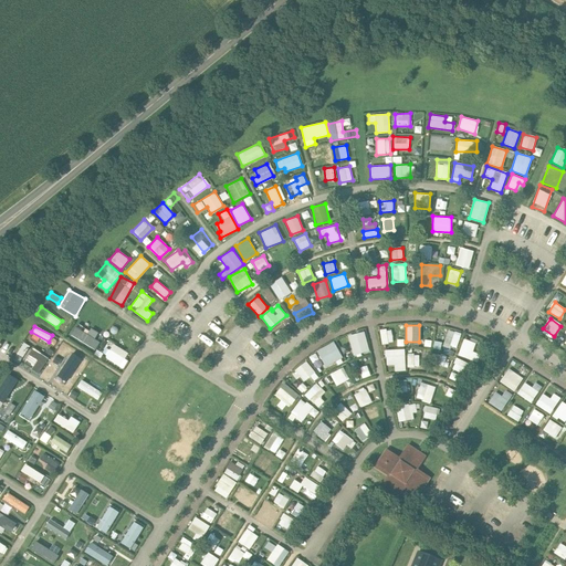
[(70,334),(94,349),(100,342),(74,326),(70,334)]
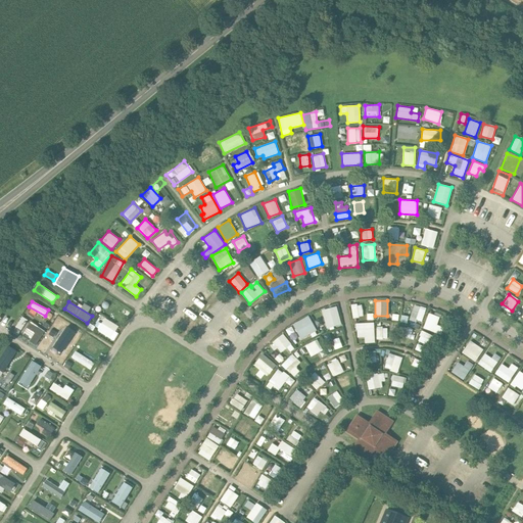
[(349,305),(352,318),(364,316),(361,303),(349,305)]
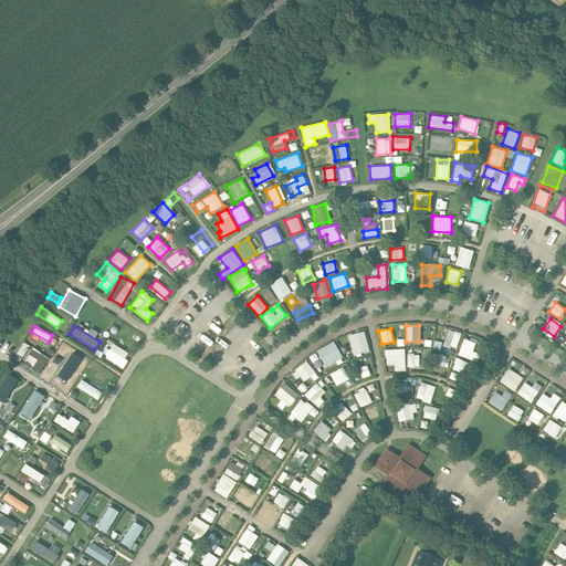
[(456,348),(461,333),(448,329),(443,344),(456,348)]
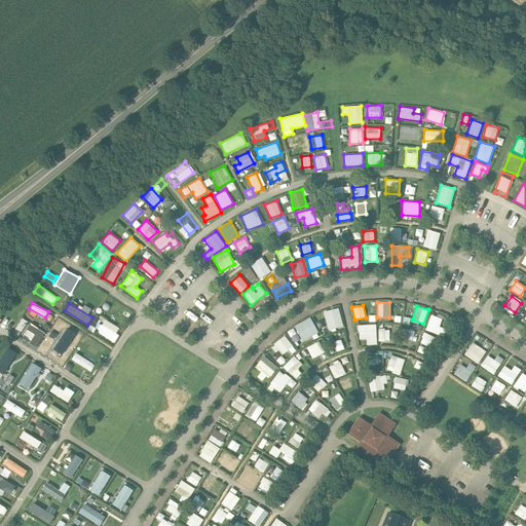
[(323,312),(329,330),(343,326),(337,307),(323,312)]
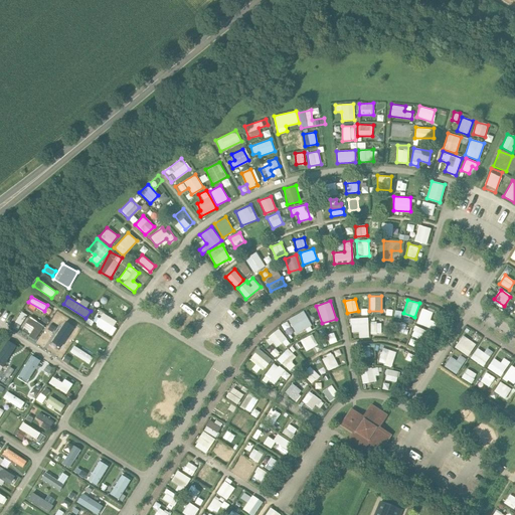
[(30,304),(27,310),(36,315),(40,309),(30,304)]
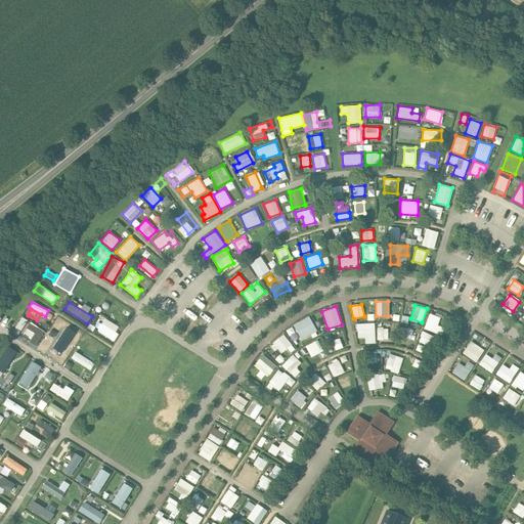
[(424,329),(441,335),(444,328),(437,324),(440,316),(430,312),(424,329)]
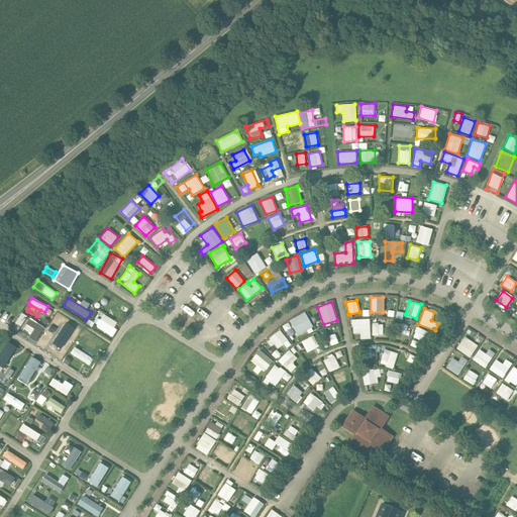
[(402,320),(403,313),(397,311),(395,318),(402,320)]
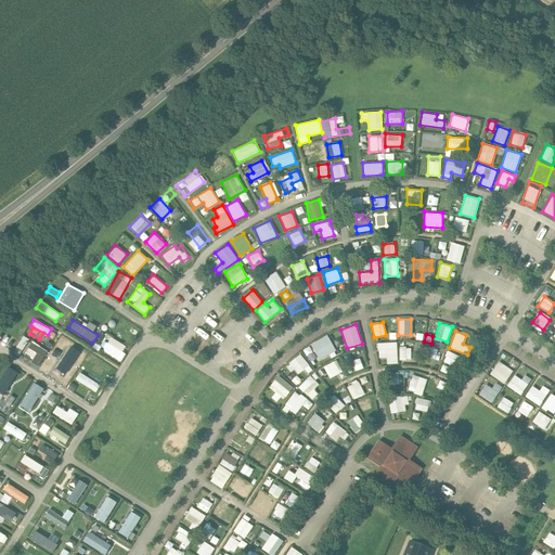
[(22,335),(13,352),(18,356),(28,338),(22,335)]
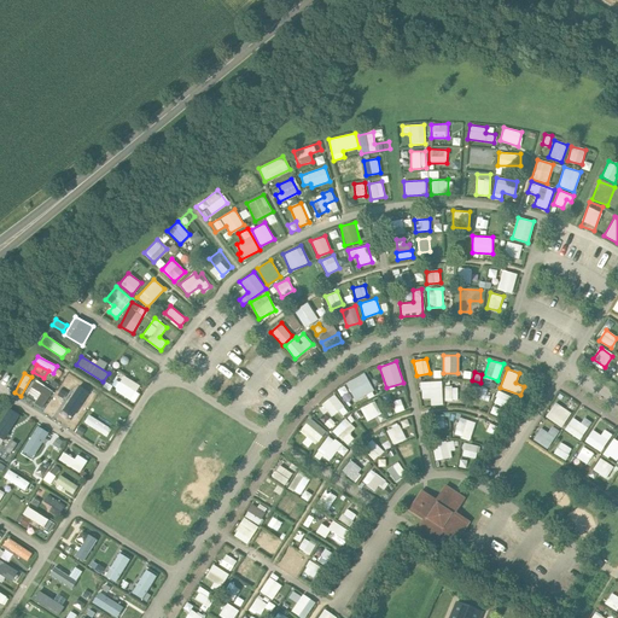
[(366,373),(345,382),(353,400),(373,392),(366,373)]
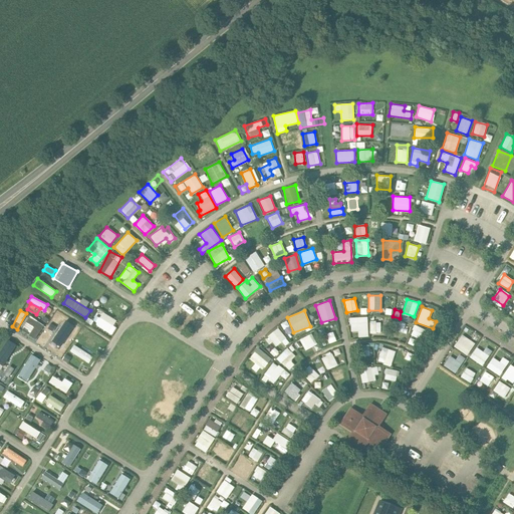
[(110,333),(117,320),(101,312),(94,325),(110,333)]
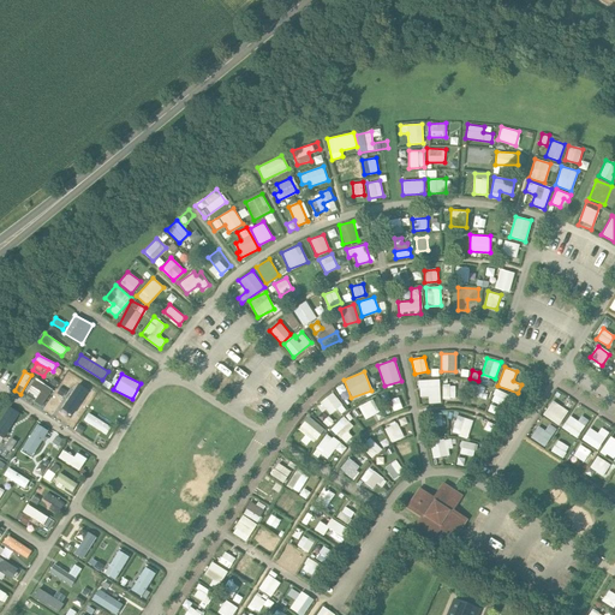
[(61,387),(78,398),(85,384),(69,375),(61,387)]
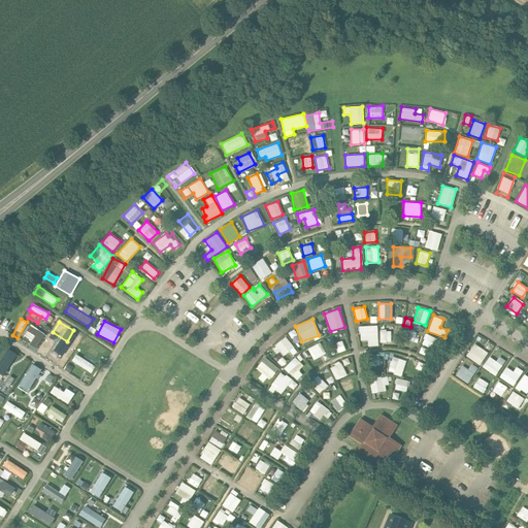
[(29,325),(21,340),(36,349),(44,333),(29,325)]
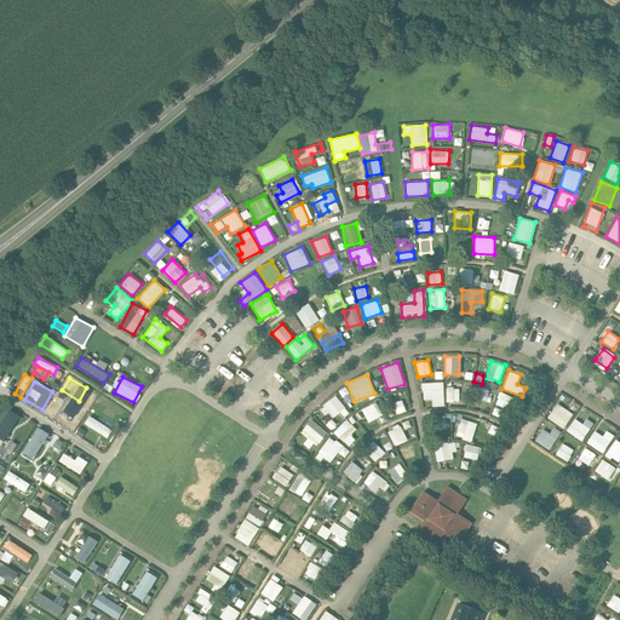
[(443,406),(443,382),(422,383),(423,400),(431,400),(431,407),(443,406)]
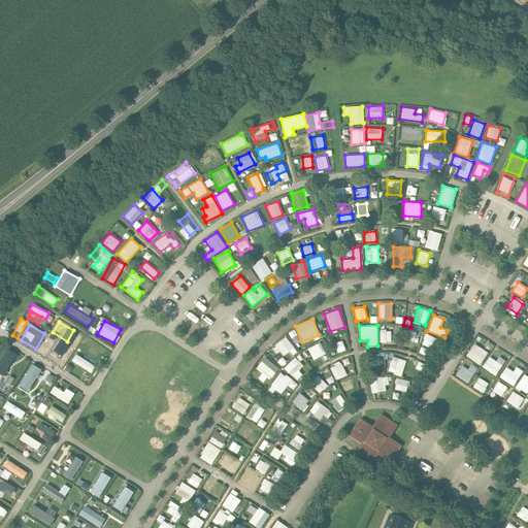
[(380,341),(391,341),(391,331),(380,330),(380,341)]
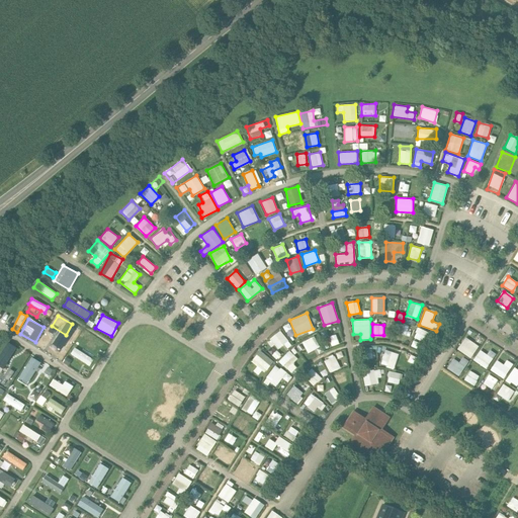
[(417,328),(413,338),(425,342),(429,332),(417,328)]
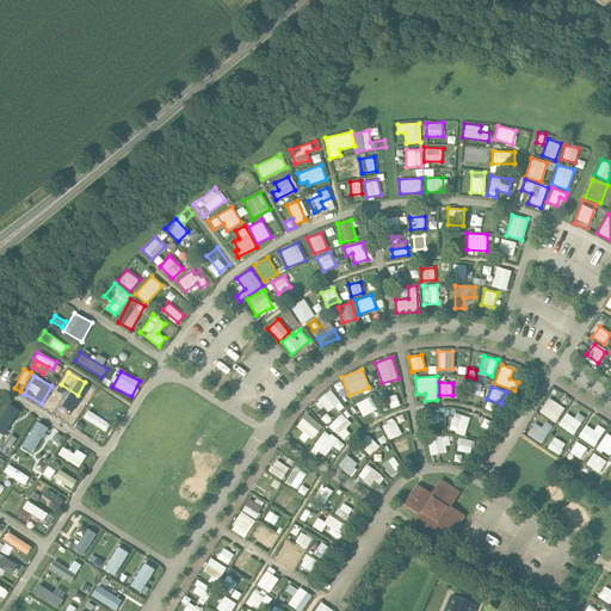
[(318,399),(327,412),(338,403),(328,390),(318,399)]
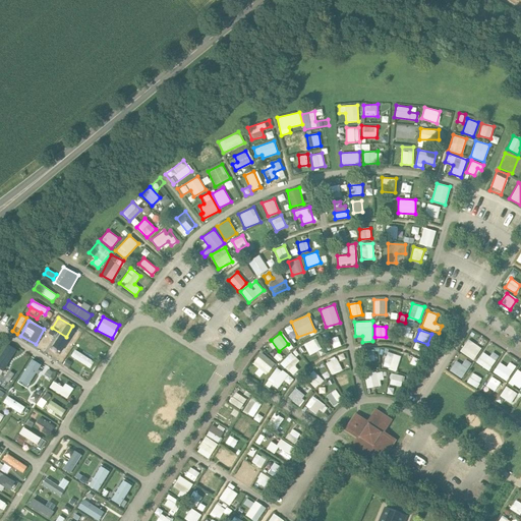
[(337,336),(331,338),(334,347),(341,345),(337,336)]
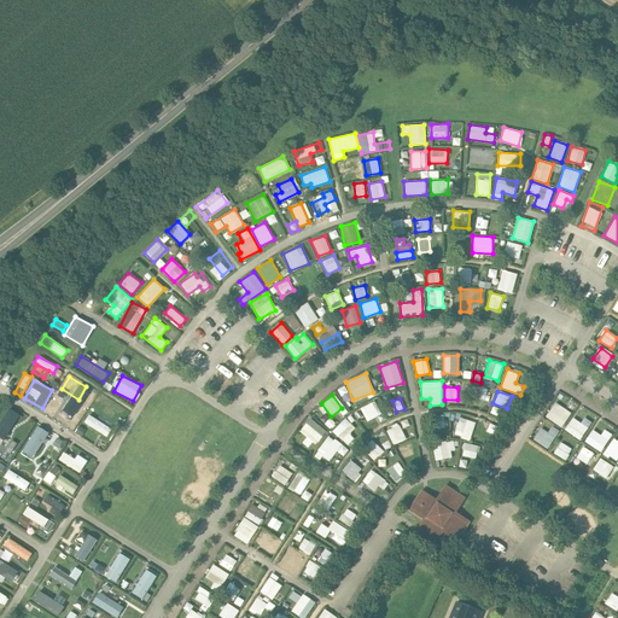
[(109,400),(100,410),(112,420),(121,409),(109,400)]
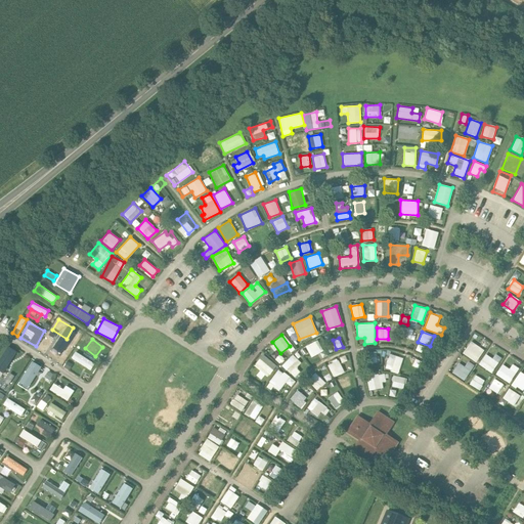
[(61,357),(68,348),(55,340),(49,349),(61,357)]
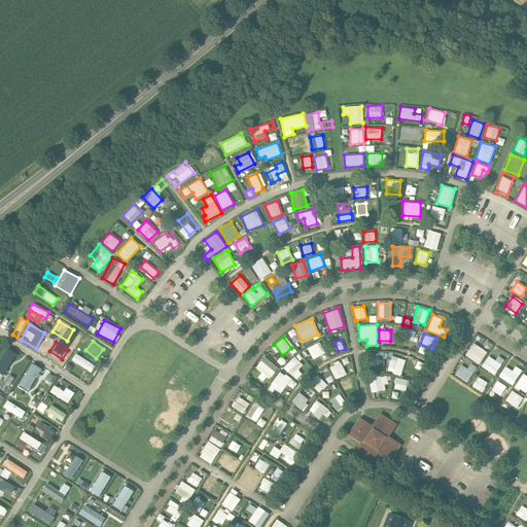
[(312,359),(324,353),(319,342),(307,348),(312,359)]
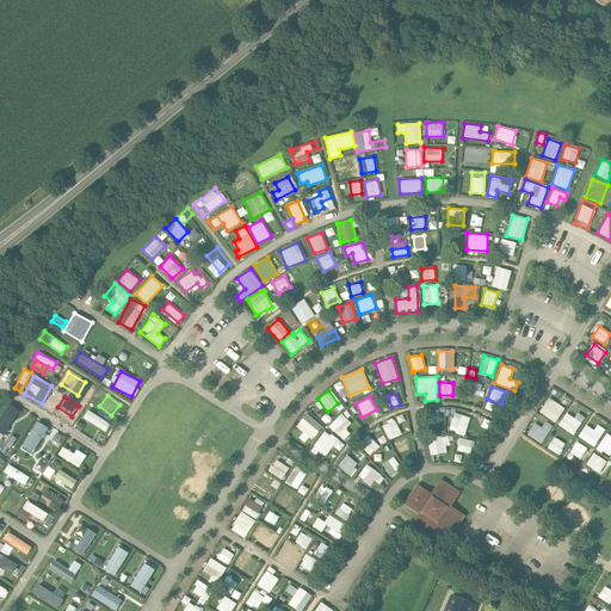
[(538,412),(555,423),(565,407),(548,397),(538,412)]
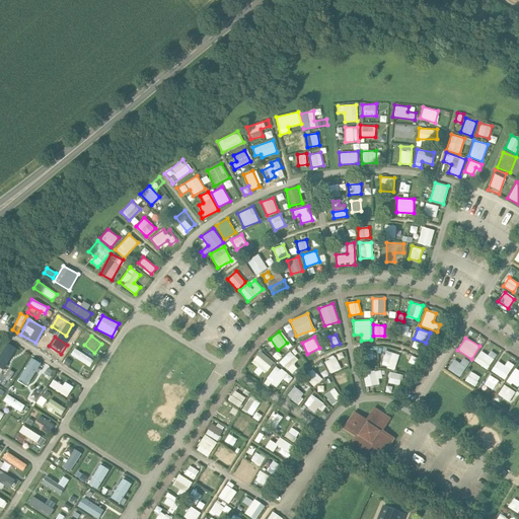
[(0,368),(1,369),(16,350),(8,344),(0,354),(0,368)]
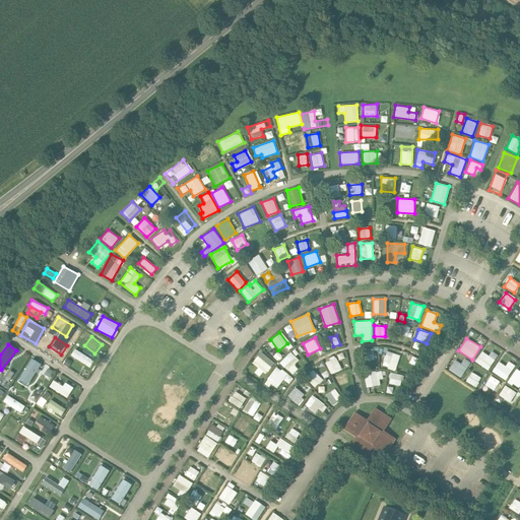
[(89,368),(93,361),(74,348),(70,354),(89,368)]
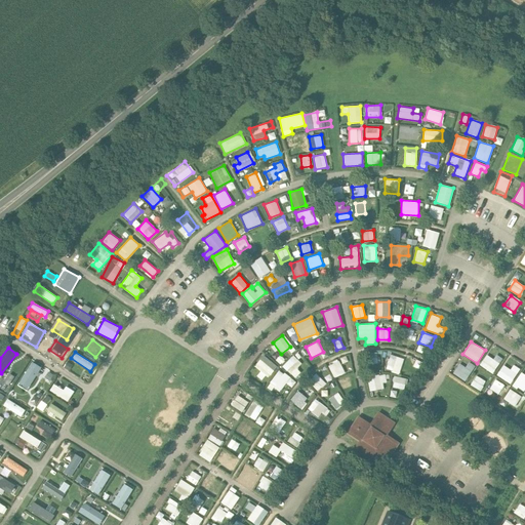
[(391,354),(386,369),(398,373),(404,359),(391,354)]
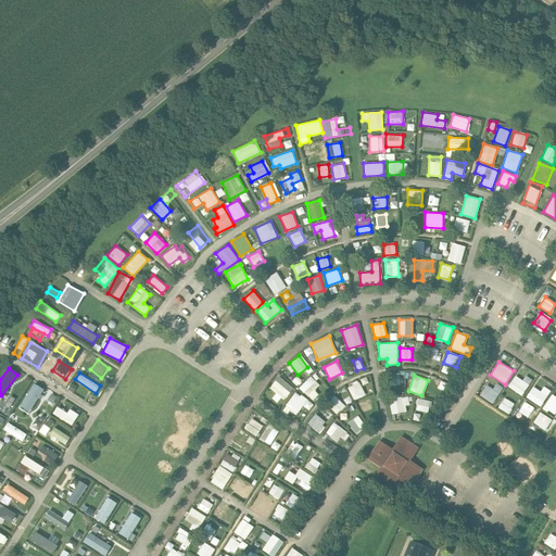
[(525,376),(522,380),(515,375),(507,387),(521,395),(531,379),(525,376)]
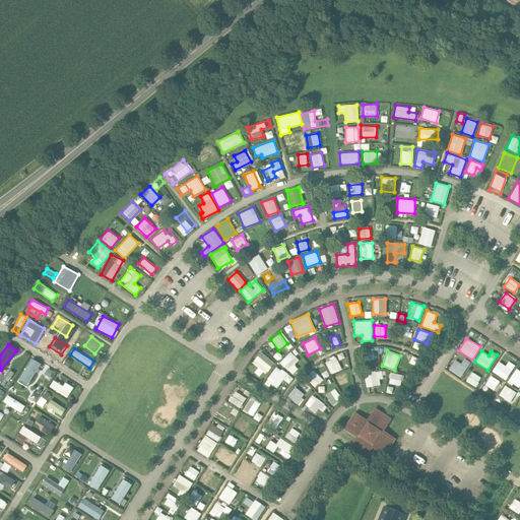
[(258,367),(254,372),(261,377),(273,361),(259,351),(252,363),(258,367)]
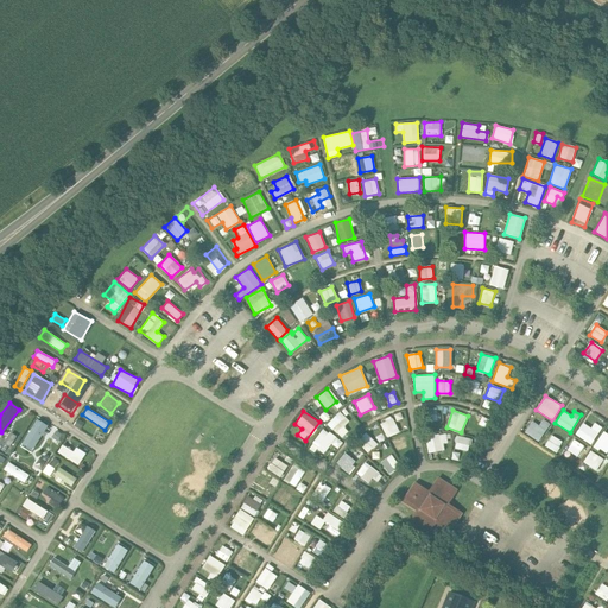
[(393,417),(380,420),(385,437),(398,434),(393,417)]
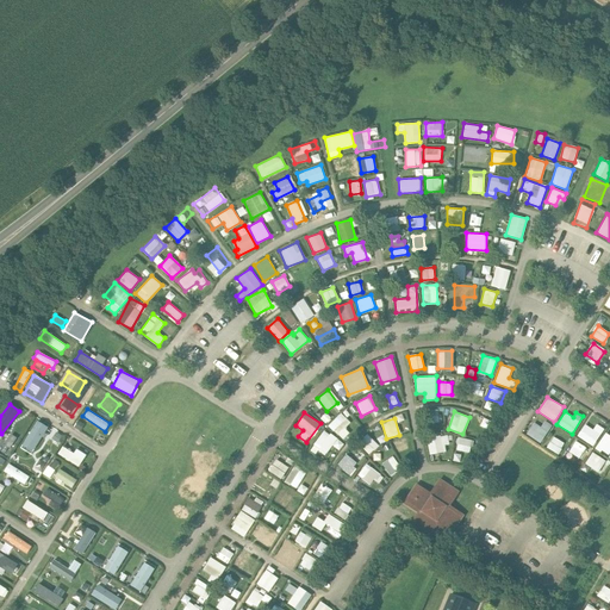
[(540,425),(533,422),(526,434),(540,443),(552,425),(543,419),(540,425)]
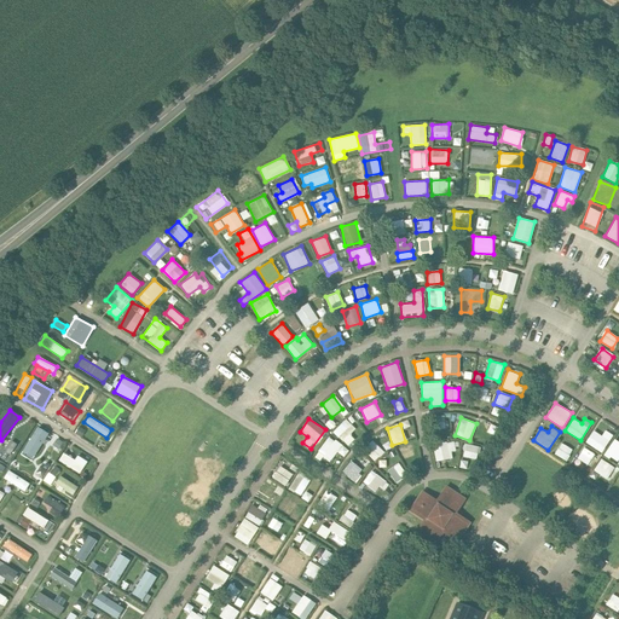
[(32,458),(48,434),(38,427),(21,451),(32,458)]
